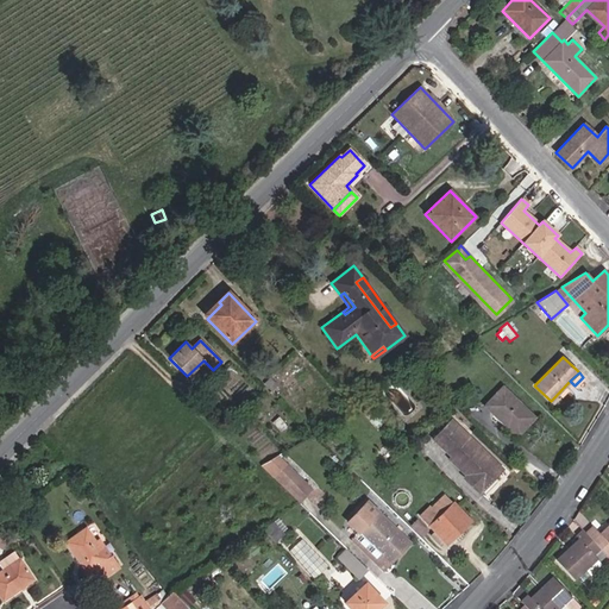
[(263,384),(270,391),(276,385),(270,378),(263,384)]
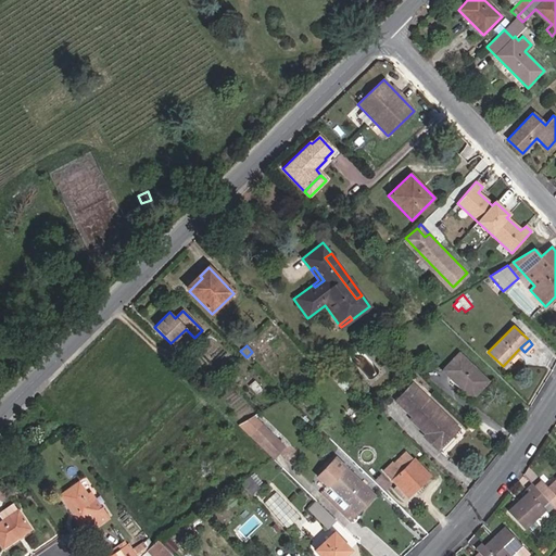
[(442,370),(471,399),(488,381),(458,354),(442,370)]
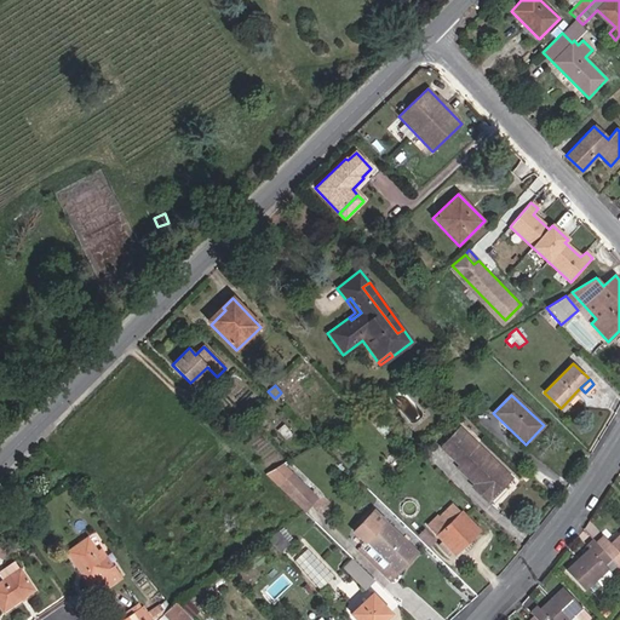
[(388,428),(375,415),(373,419),(385,430),(388,428)]
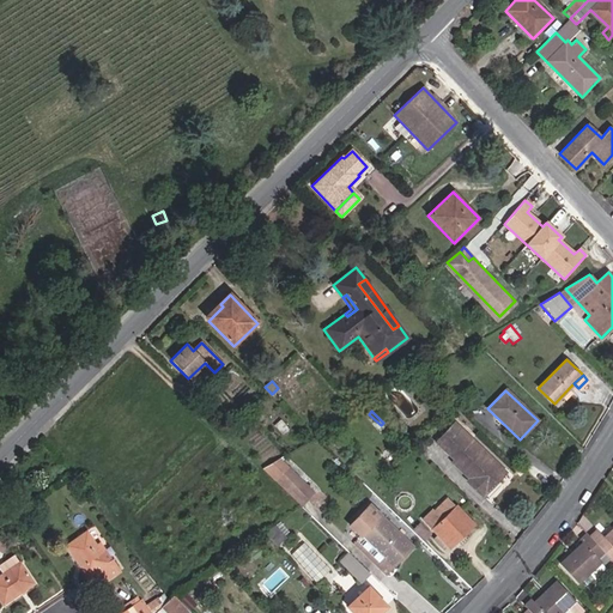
[(492,478),(502,468),(454,423),(436,442),(455,460),(451,461),(469,478),(469,483),(480,493),(485,493),(497,481),(492,478)]
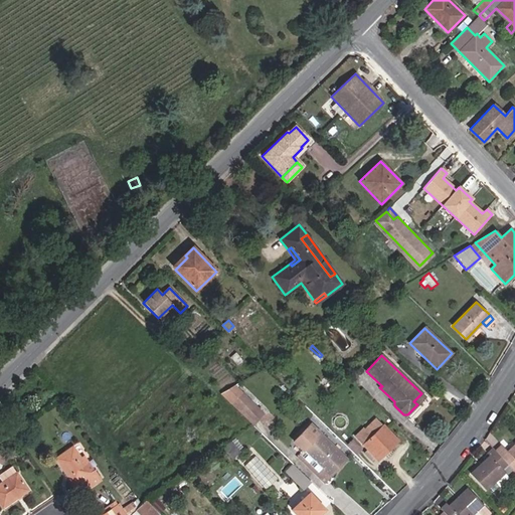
[(285,377),(290,371),(286,366),(280,372),(285,377)]
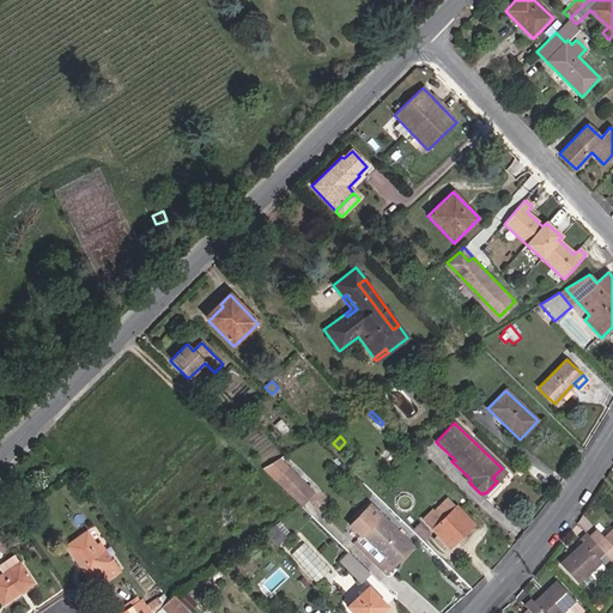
[(302,507),(315,492),(279,459),(262,468),(302,507)]
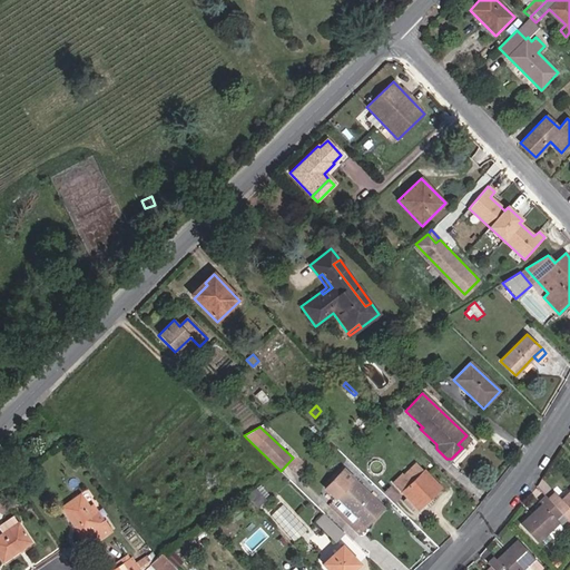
[(458,444),(462,448),(470,439),(467,435),(458,444)]
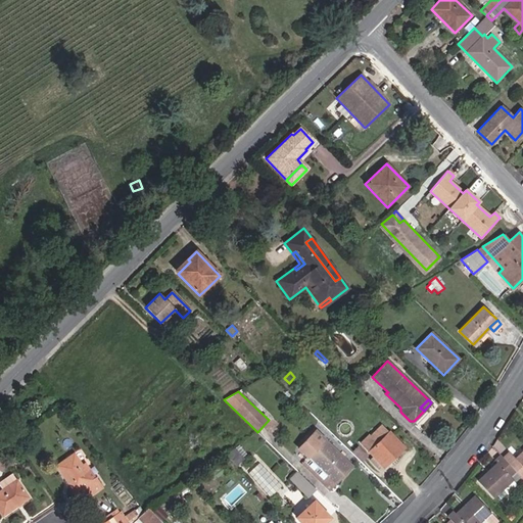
[(365,427),(371,433),(381,424),(375,417),(365,427)]
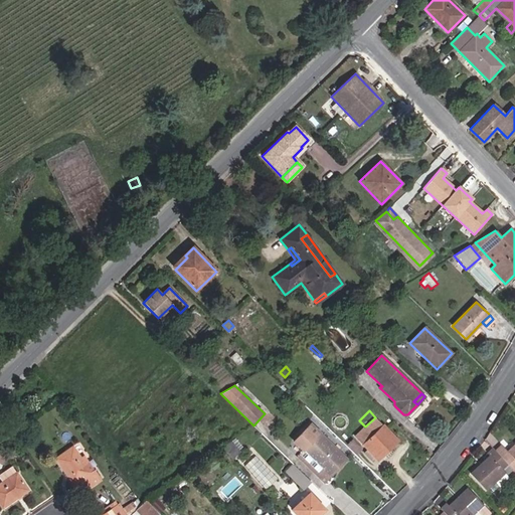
[(378,460),(397,441),(375,417),(365,426),(359,420),(349,430),(363,445),(359,448),(368,457),(371,454),(378,460)]
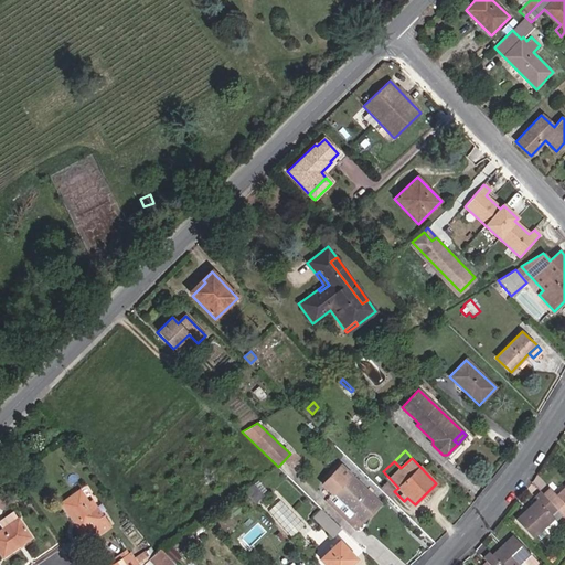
[(373,512),(381,504),(340,466),(323,483),(334,493),(327,501),(355,530),(369,516),(373,512)]
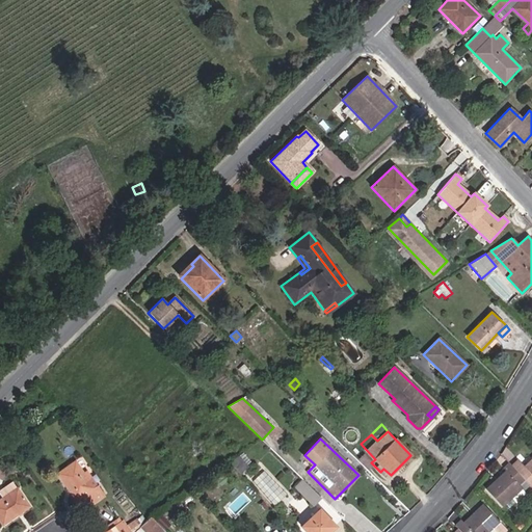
[(369,460),(360,451),(354,456),(363,466),(369,460)]
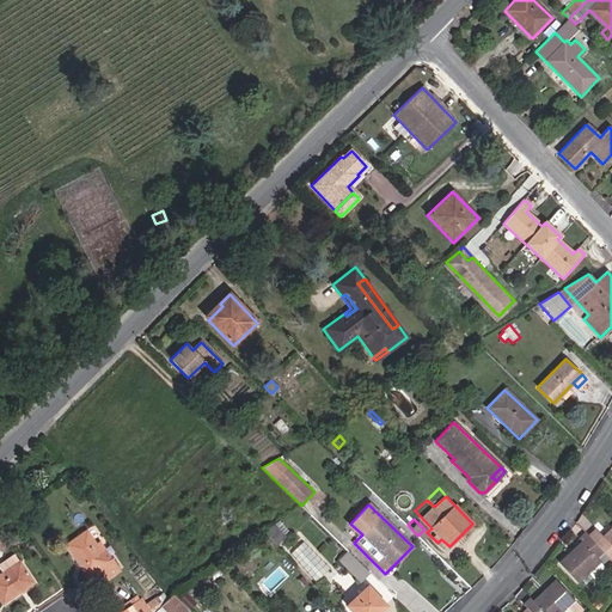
[(286,537),(283,534),(288,530),(280,520),(262,533),(275,546),(286,537)]
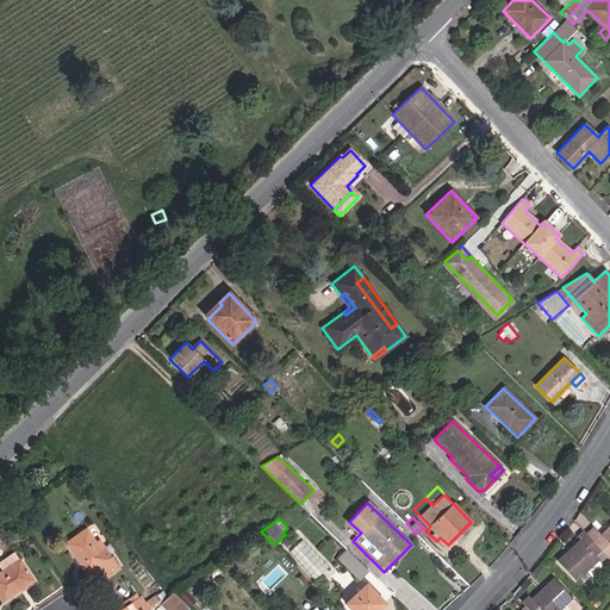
[(609,559),(609,526),(601,535),(593,527),(586,534),(609,559)]
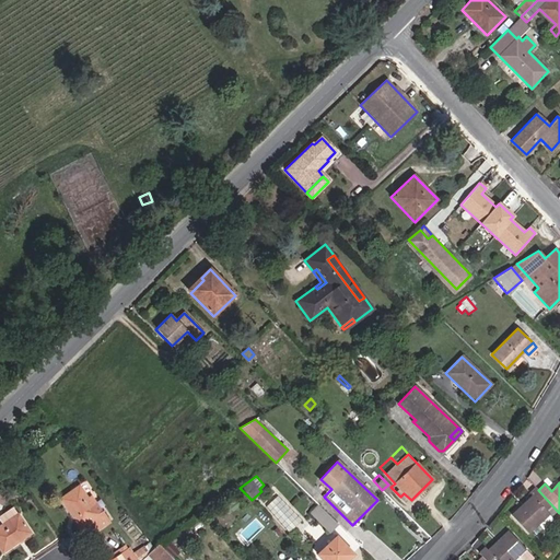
[(102,512),(98,514),(79,485),(59,499),(79,527),(86,522),(94,534),(109,523),(102,512)]
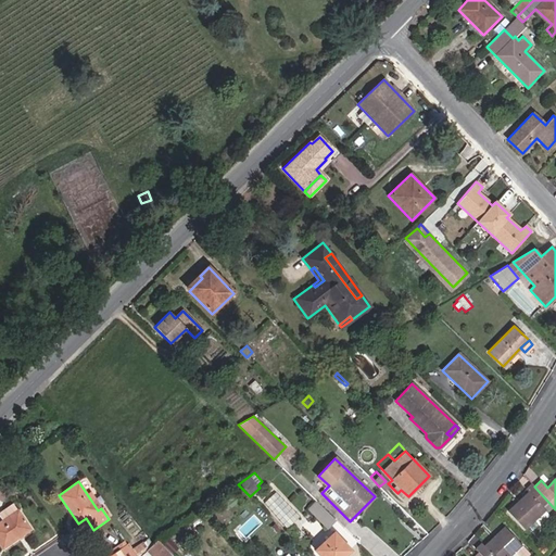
[(551,517),(555,512),(555,509),(534,487),(531,483),(526,489),(528,492),(507,512),(525,529),(533,521),(544,510),(548,516),(551,517)]
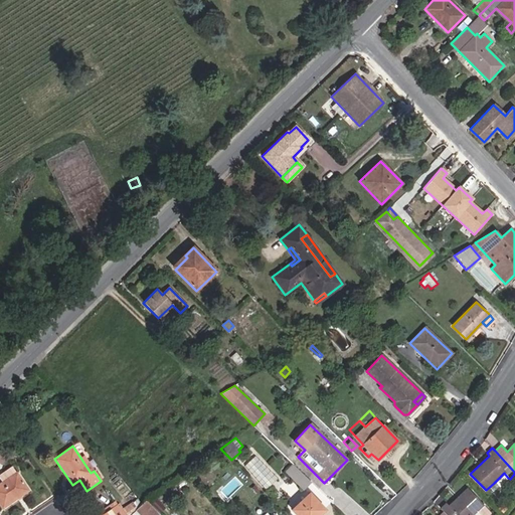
[(0,504),(2,508),(28,490),(12,466),(0,474),(0,480),(2,483),(0,484),(0,504)]
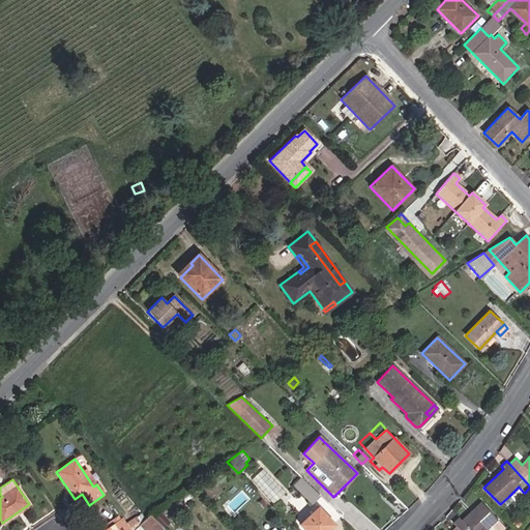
[(508,497),(512,501),(523,492),(519,487),(508,497)]
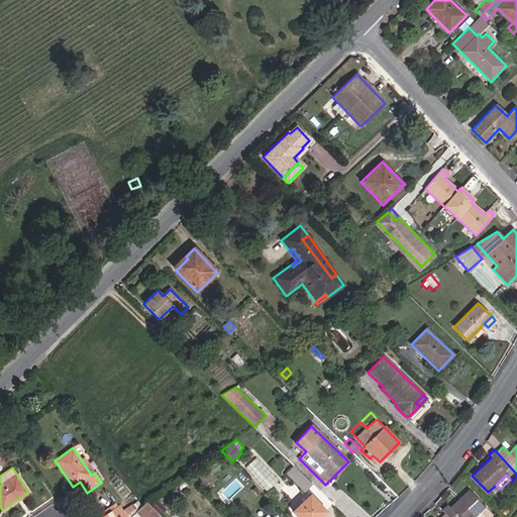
[(164,490),(170,497),(177,491),(172,485),(164,490)]
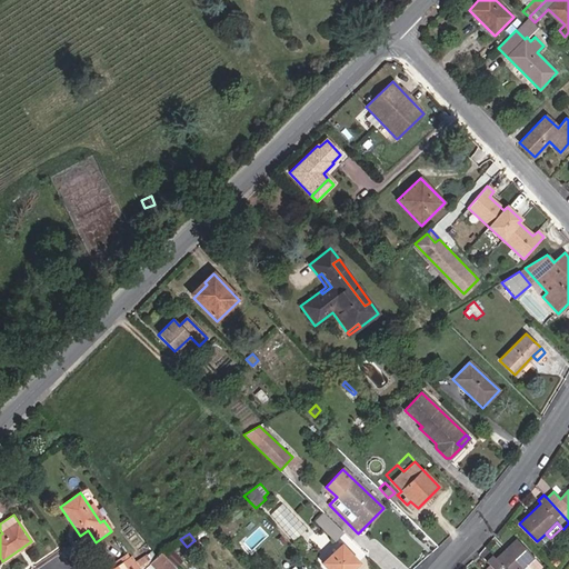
[(530,568),(539,568),(542,566),(517,539),(495,559),(492,556),(486,562),(489,566),(491,568),(521,568),(526,565),(530,568)]
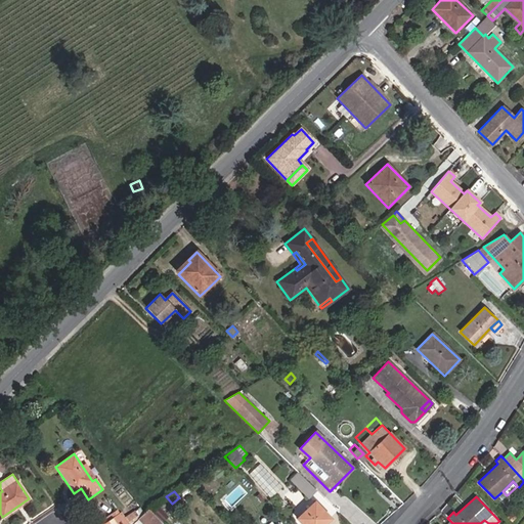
[(302,523),(324,523),(331,519),(314,501),(297,518),(302,523)]
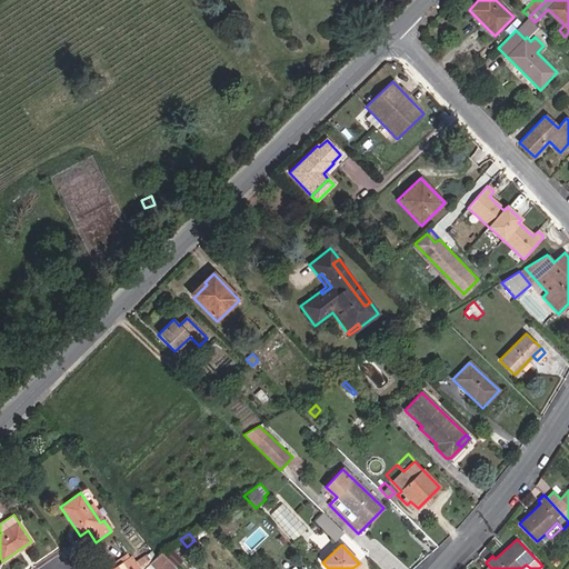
[(175,568),(176,568),(161,552),(149,563),(151,565),(155,568),(175,568)]
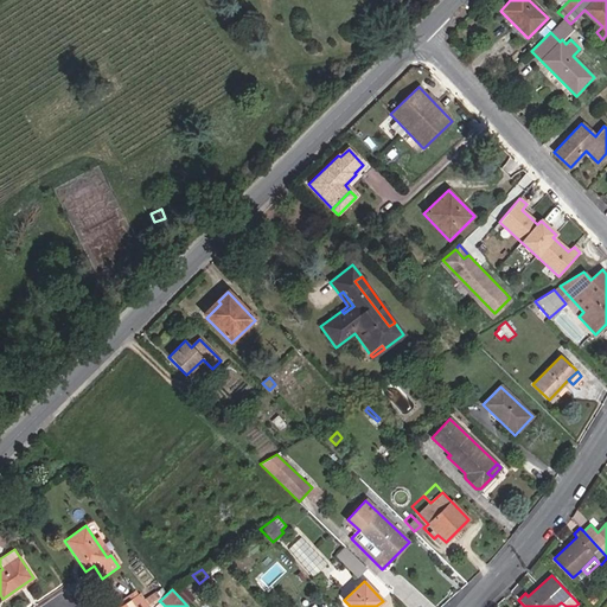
[(149,606),(159,599),(155,593),(145,600),(149,606)]
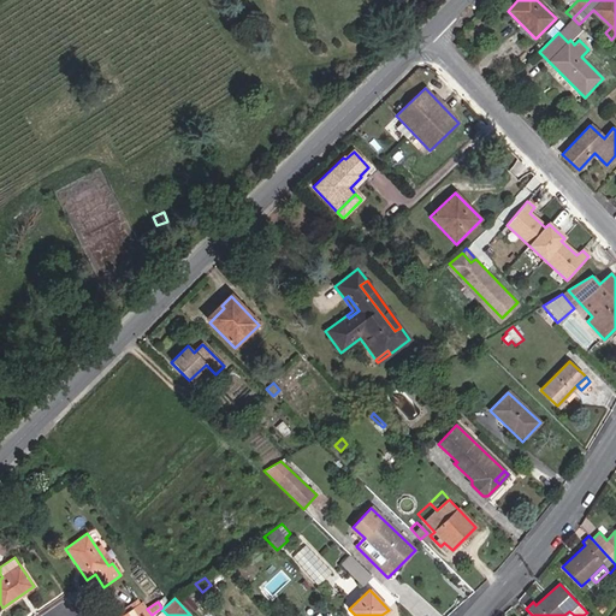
[(146,615),(138,605),(122,615),(146,615)]
